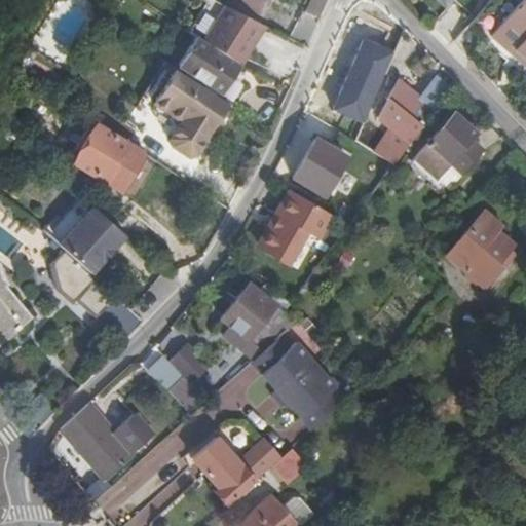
[(227,8),(250,20),(259,1),(256,0),(226,0),(224,6),(227,8)]
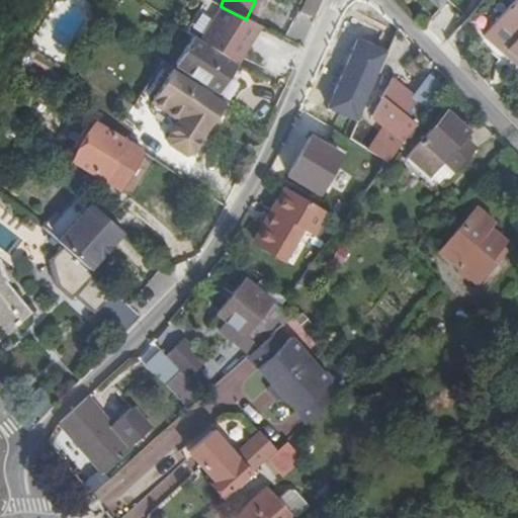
[(514,0),(477,46),(483,51),(498,64),(503,58),(509,63),(507,66),(517,74),(517,1),(516,0),(514,0)]
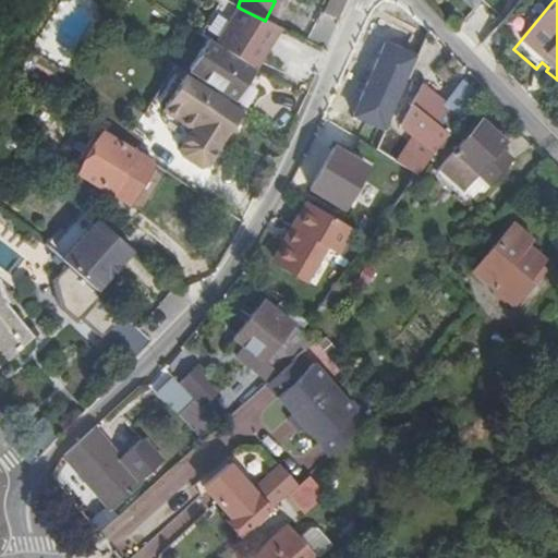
[(258,71),(283,29),(265,21),(241,9),(218,45),(258,71)]
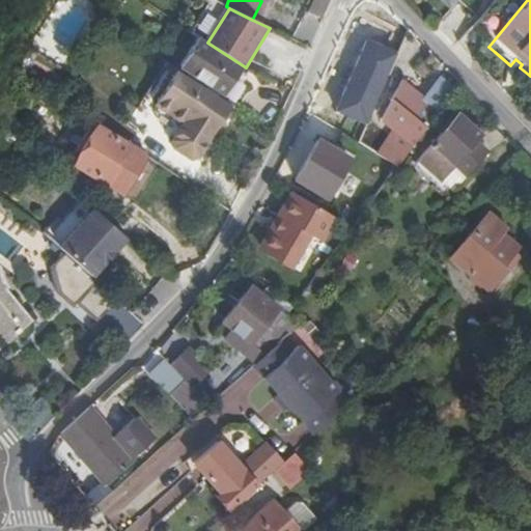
[(207,43),(201,38),(183,66),(227,96),(246,68),(246,67),(207,43)]
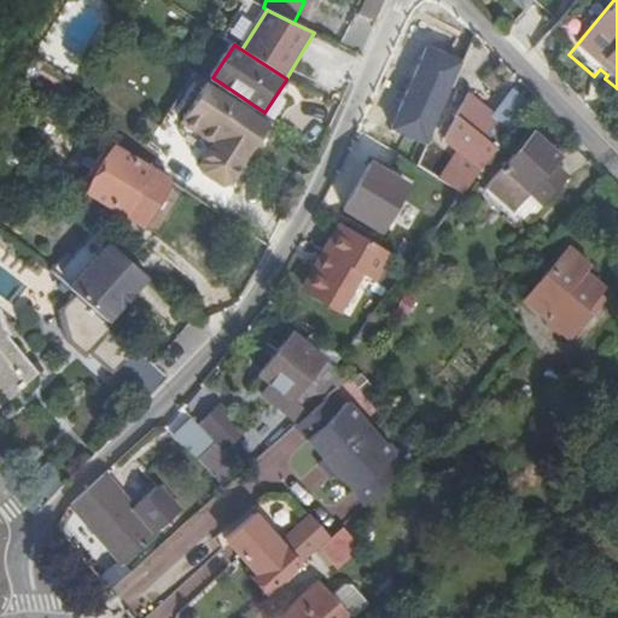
[(464,62),(427,46),(391,127),(427,143),(464,62)]
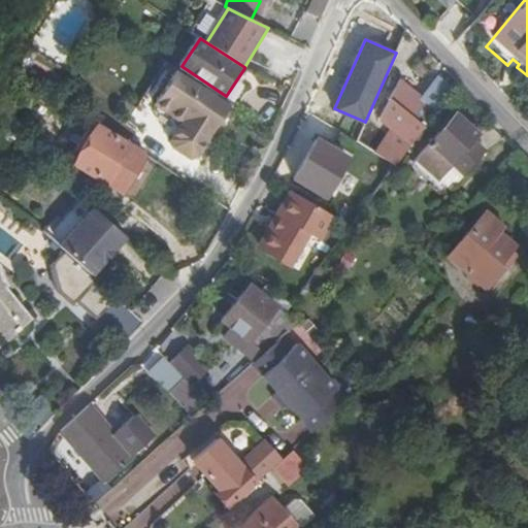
[(199,158),(232,106),(178,71),(156,106),(184,124),(172,140),(174,149),(192,159),(199,158)]
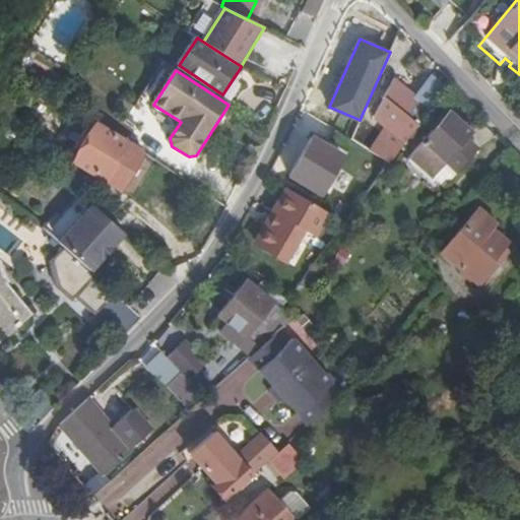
[(369,150),(391,165),(446,88),(433,73),(416,94),(394,77),(373,118),(385,127),(369,150)]
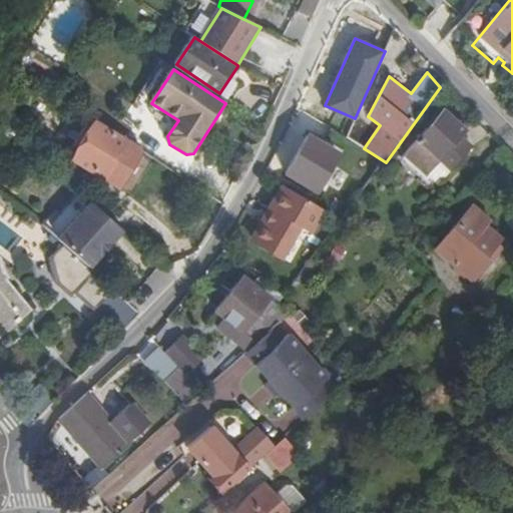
[(445,112),(405,155),(434,181),(438,176),(443,181),(472,148),(461,139),(467,133),(445,112)]
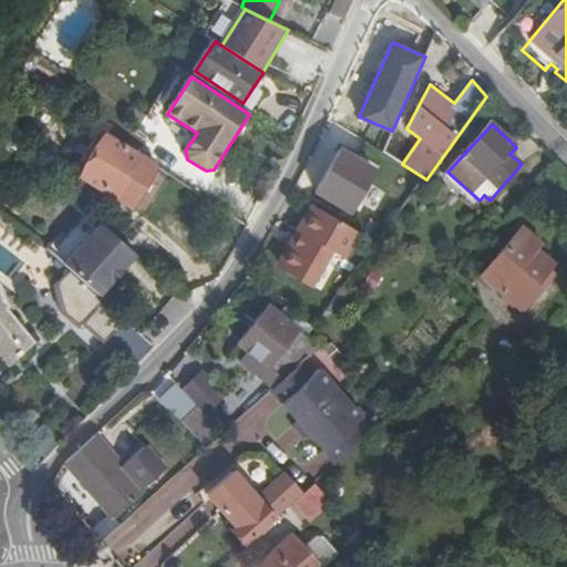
[(119,144),(105,136),(82,176),(126,203),(143,174),(152,174),(156,166),(141,157),(119,144)]
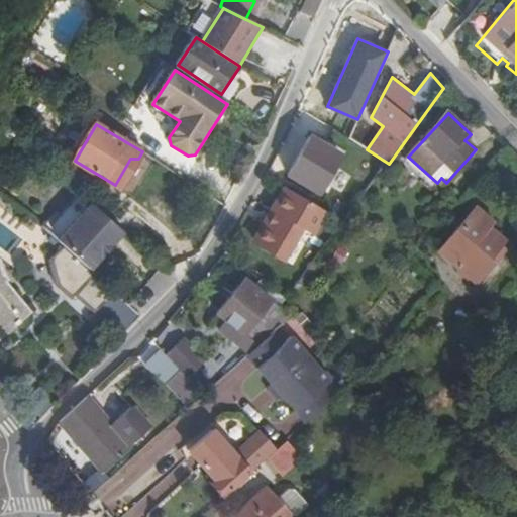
[(340,157),(311,138),(289,175),(318,193),(340,157)]
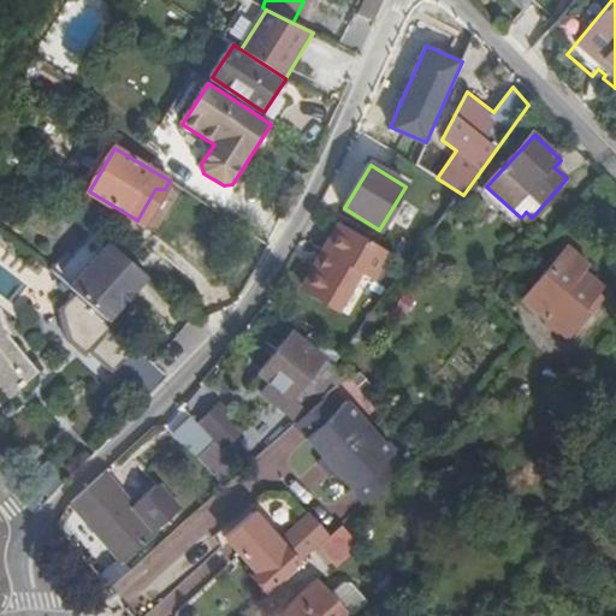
[(521,218),(486,187),(481,191),(516,223),(521,218)]
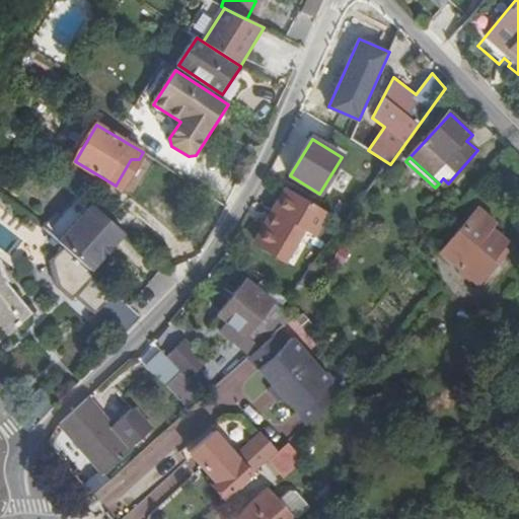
[(72,175),(66,180),(73,188),(79,181),(72,175)]
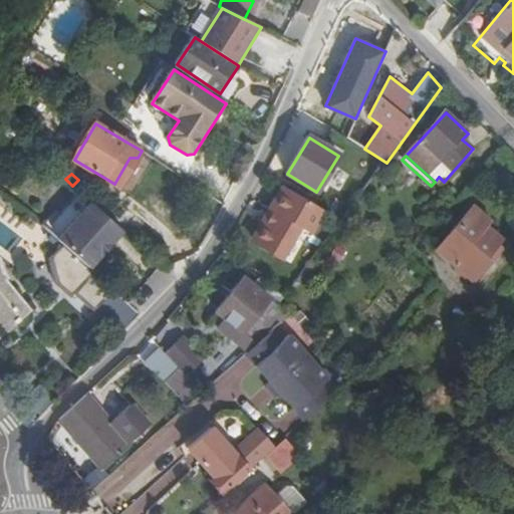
[(257,221),(263,224),(263,223),(265,224),(272,212),(270,210),(284,188),(279,185),(257,221)]
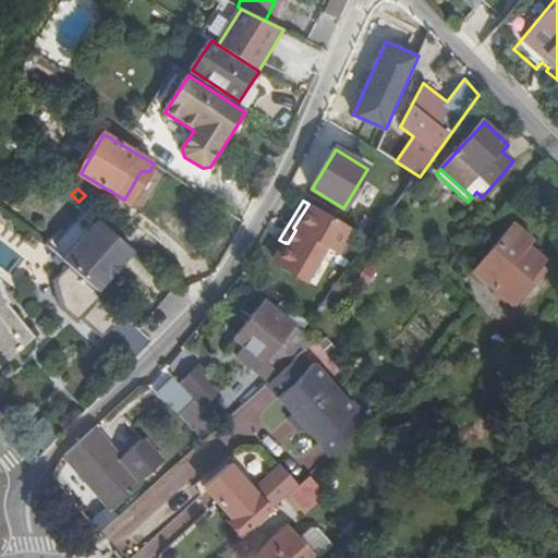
[(336,254),(351,228),(308,204),(293,228),(295,230),(288,243),(286,242),(286,243),(274,263),(303,280),(323,246),(336,254)]
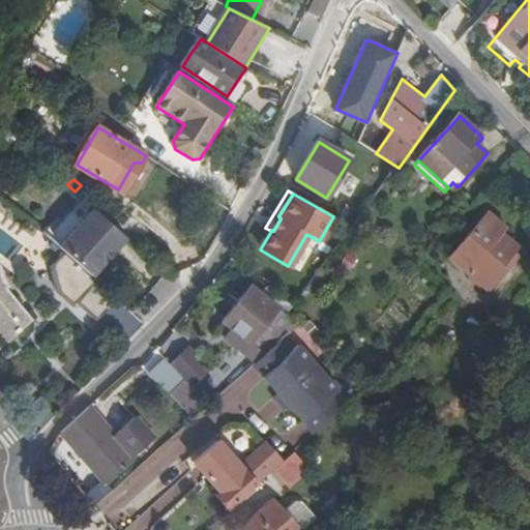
[(60,247),(92,276),(102,265),(110,265),(116,259),(116,251),(126,239),(114,227),(94,209),(60,247)]
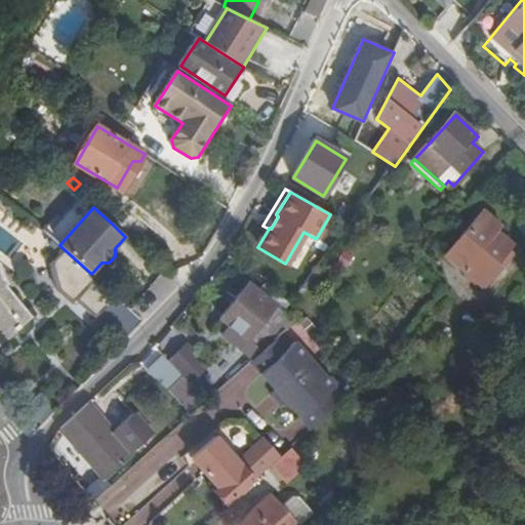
[(506,253),(490,241),(494,234),(478,219),(439,265),(457,279),(476,295),(494,274),(491,272),(506,253)]
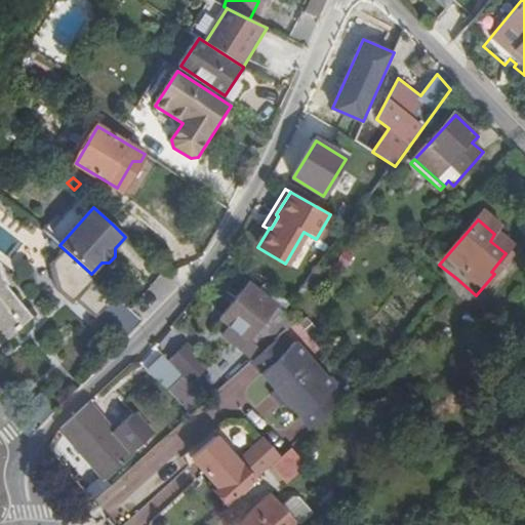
[(111,292),(91,274),(59,245),(56,242),(44,257),(56,280),(72,293),(74,291),(94,309),(111,292)]
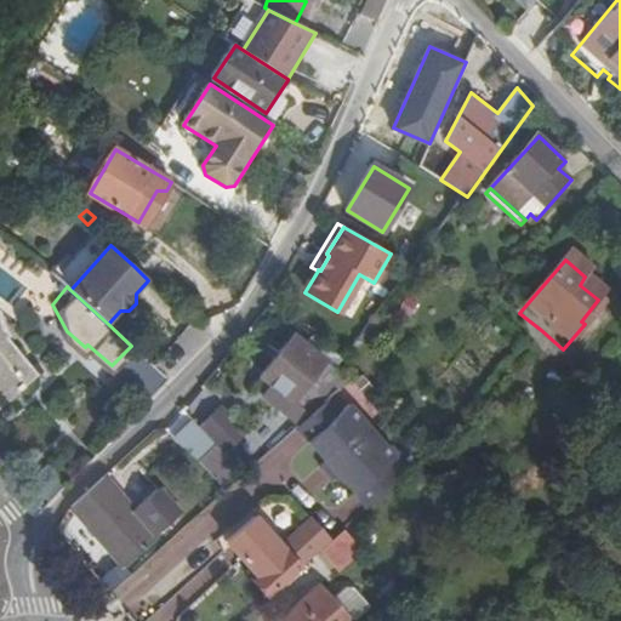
[(18,377),(32,365),(5,332),(7,331),(1,312),(0,311),(0,406),(26,386),(18,377)]
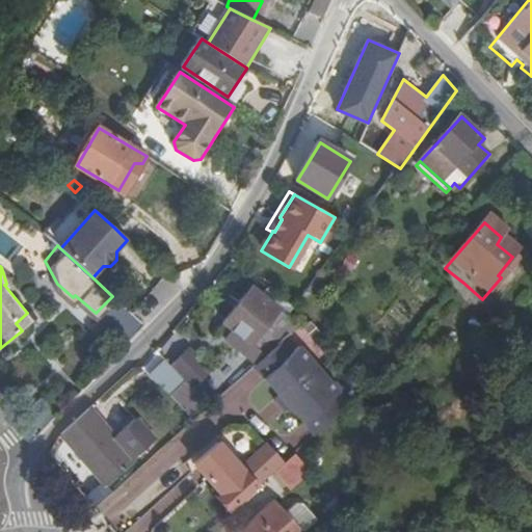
[(251,288),(223,322),(251,344),(254,342),(258,346),(264,338),(271,345),(291,320),(251,288)]
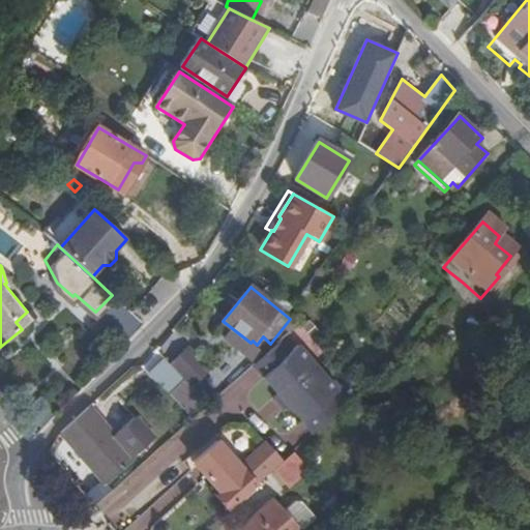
[(16,322),(22,329),(33,320),(27,312),(16,322)]
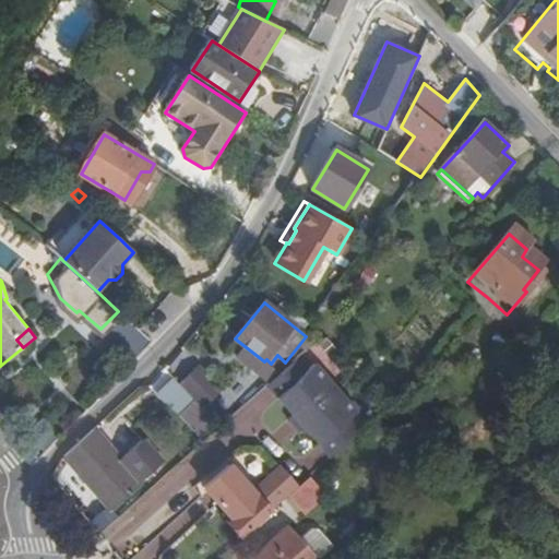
[(304,355),(266,387),(294,416),(300,409),(311,421),(305,428),(332,458),(368,425),(304,355)]
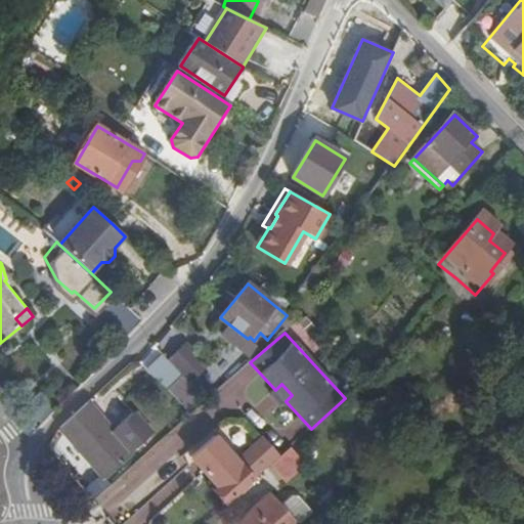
[(176,347),(165,358),(186,381),(198,369),(176,347)]
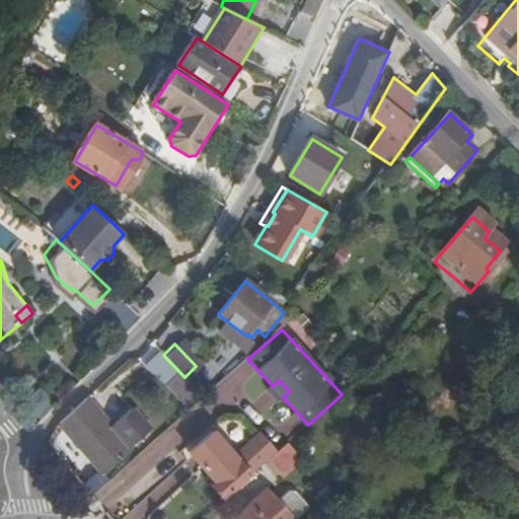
[(273,386),(268,389),(278,401),(283,397),(289,391),(279,380),(273,386)]
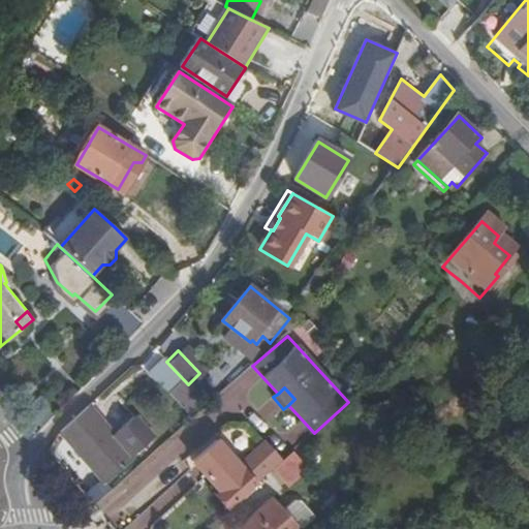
[(90,405),(63,433),(104,481),(132,457),(153,439),(135,417),(115,436),(90,405)]
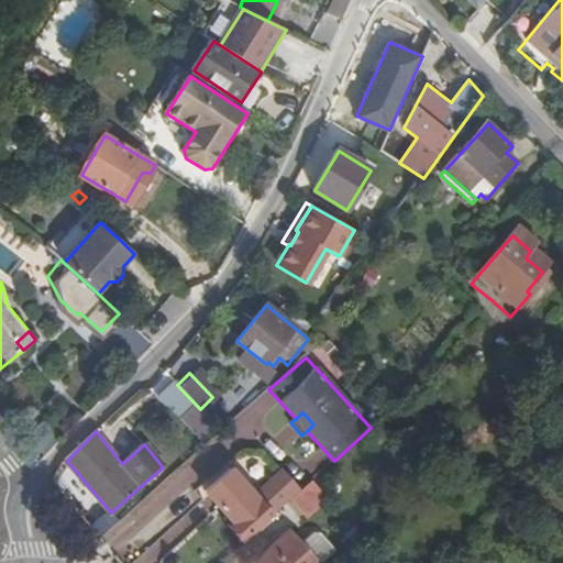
[(272,512),(299,488),(286,474),(284,472),(264,489),(256,497),(251,489),(232,468),(206,492),(233,522),(230,526),(243,540),(273,514),(272,512)]
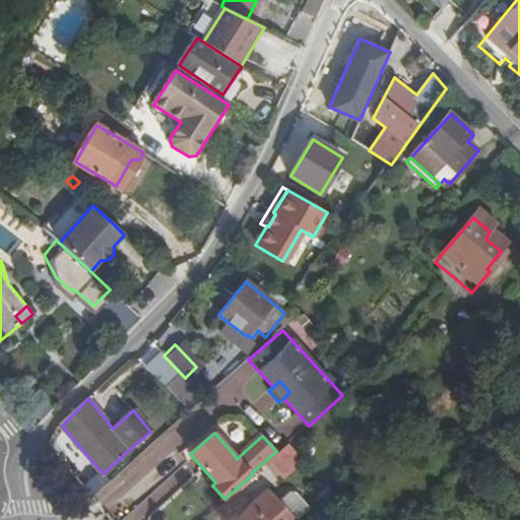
[(289,445),(270,462),(284,478),(305,460),(289,445)]
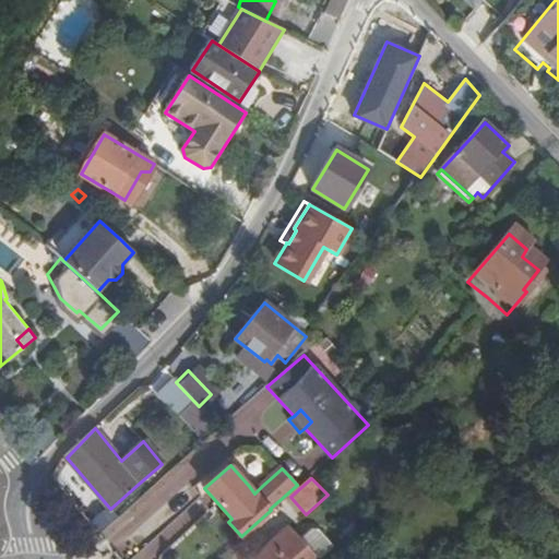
[(254,494),(262,486),(256,480),(249,486),(254,494)]
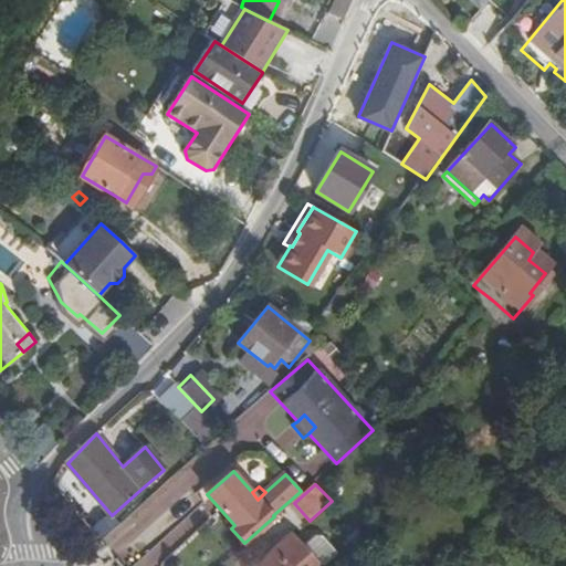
[(101,523),(94,527),(103,538),(109,533),(101,523)]
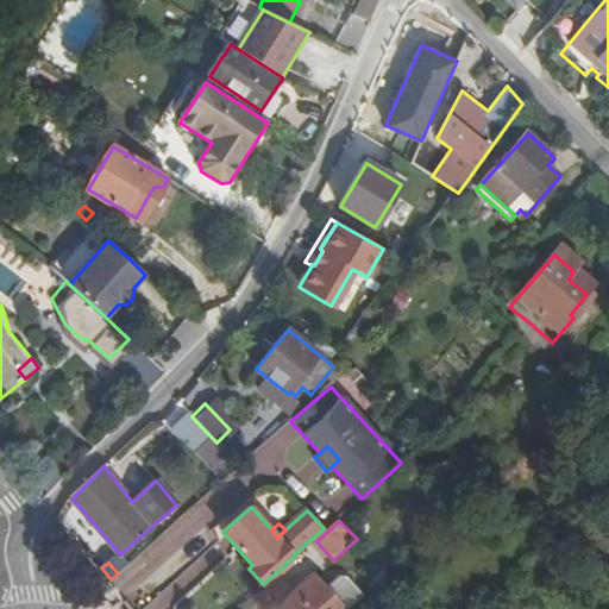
[(346,571),(328,582),(344,608),(362,598),(346,571)]
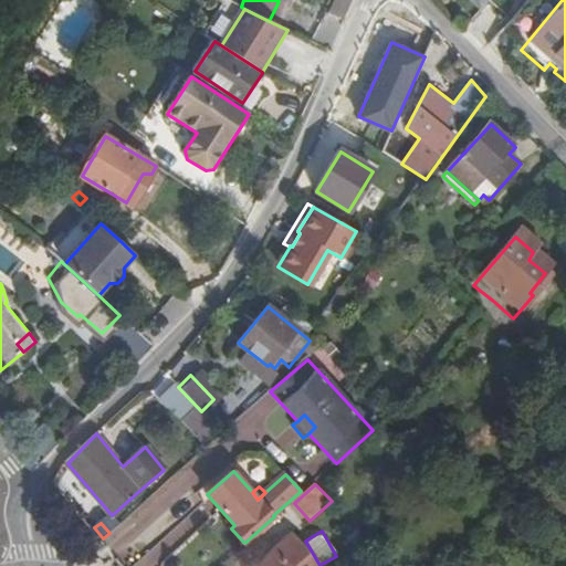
[(320,565),(291,535),(258,565),(320,565)]
